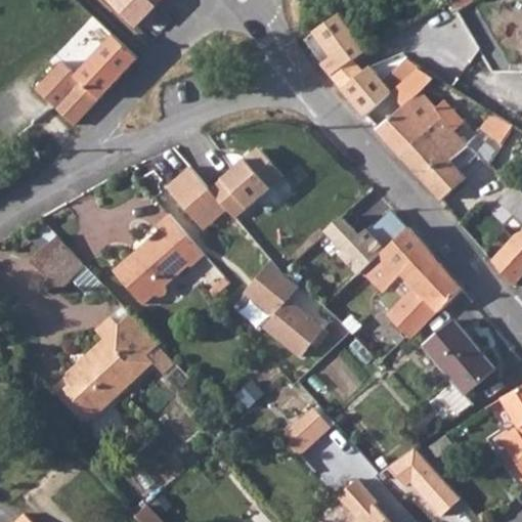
[(109,0),(135,26),(159,0),(109,0)]
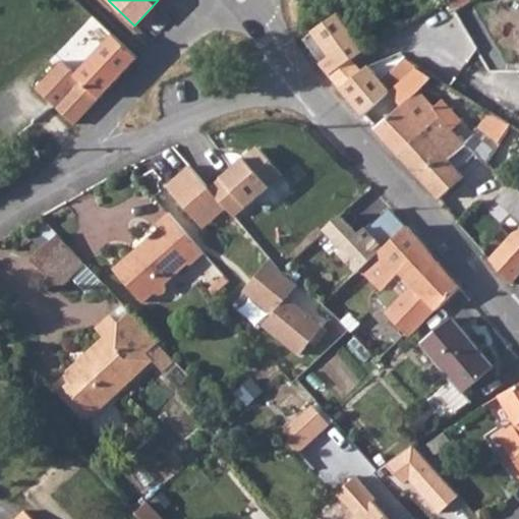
[(327,76),(353,55),(359,49),(356,47),(354,43),(356,39),(337,15),(311,35),(329,56),(316,65),(327,76)]
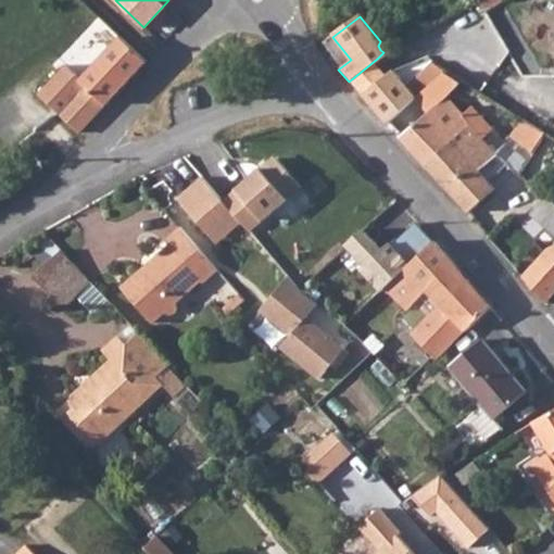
[(65,70),(37,100),(79,135),(146,60),(121,37),(79,83),(65,70)]
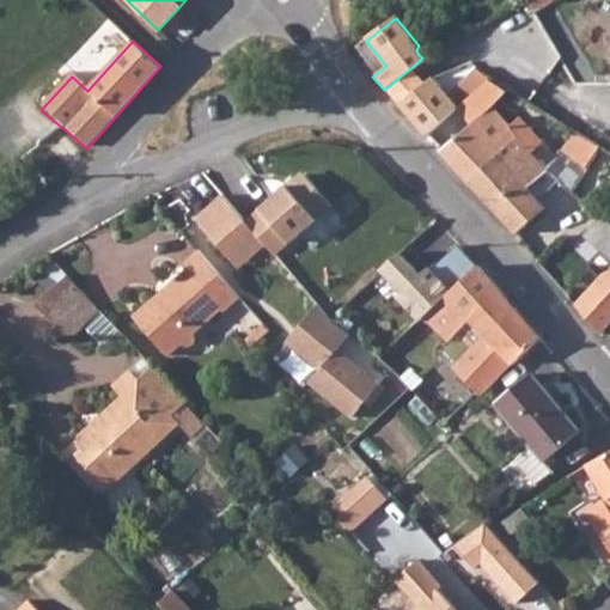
[(422,58),(415,65),(435,87),(441,81),(422,58)]
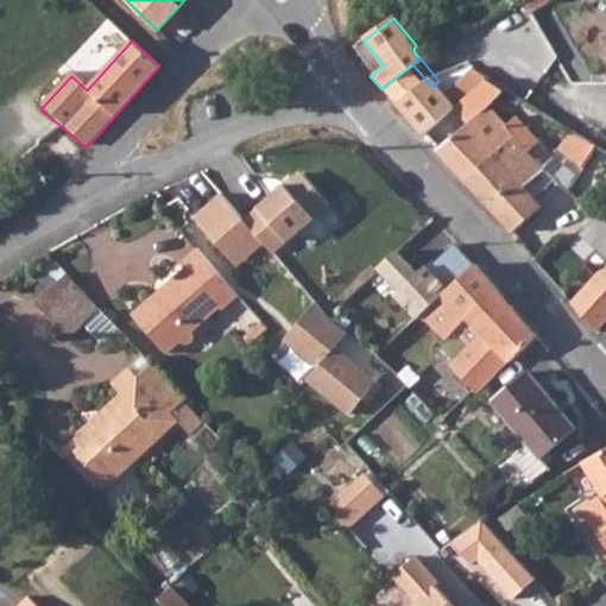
[(433,87),(412,64),(382,89),(422,136),(450,109),(443,100),(433,87)]
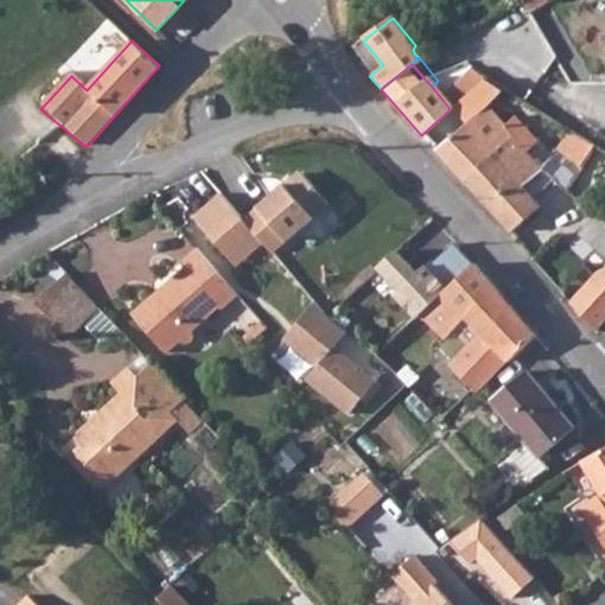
[(540,170),(552,160),(514,118),(502,127),(485,109),(435,152),(459,179),(510,137),(540,170)]
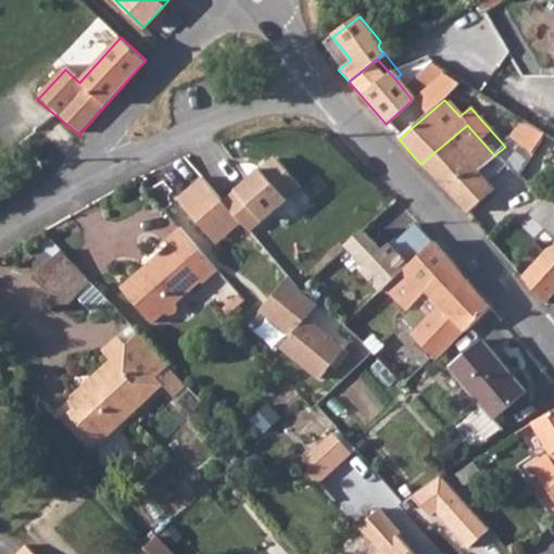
[(504,167),(515,179),(526,160),(511,143),(505,147),(494,155),(467,125),(420,164),(465,216),(490,193),(483,185),(504,167)]
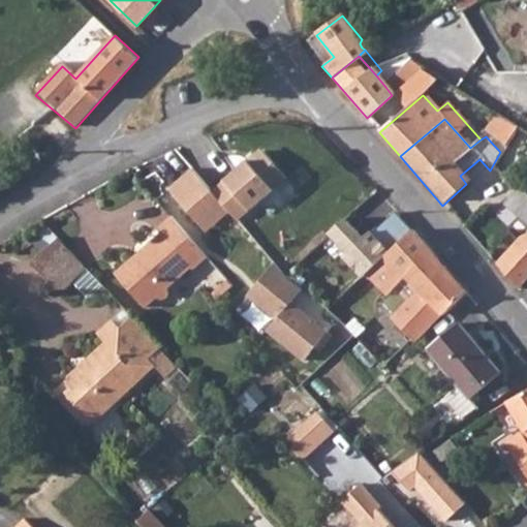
[(248,165),(246,162),(211,193),(231,216),(237,222),(285,179),(260,153),(248,165)]
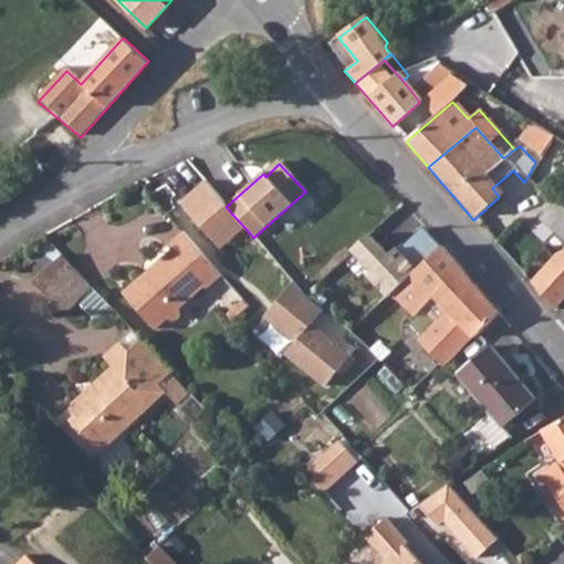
[(248,231),(226,207),(206,184),(179,206),(218,252),(248,231)]
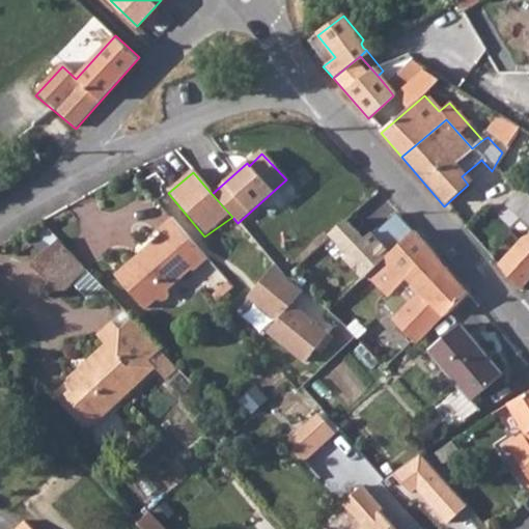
[(501,205),(528,232),(528,204),(514,192),(501,205)]
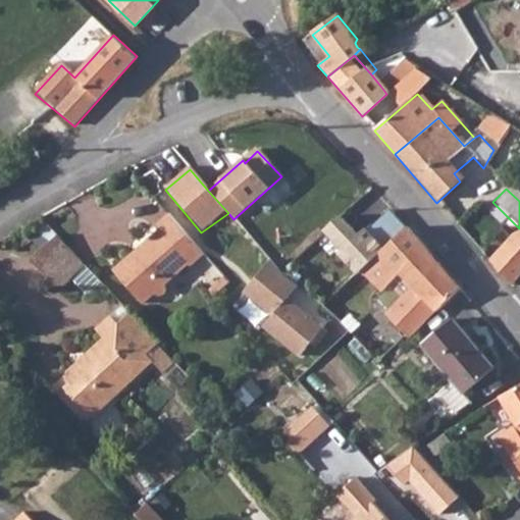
[(355,272),(360,267),(406,223),(387,207),(364,229),(362,227),(354,235),(339,218),(324,232),(341,248),(336,253),(355,272)]
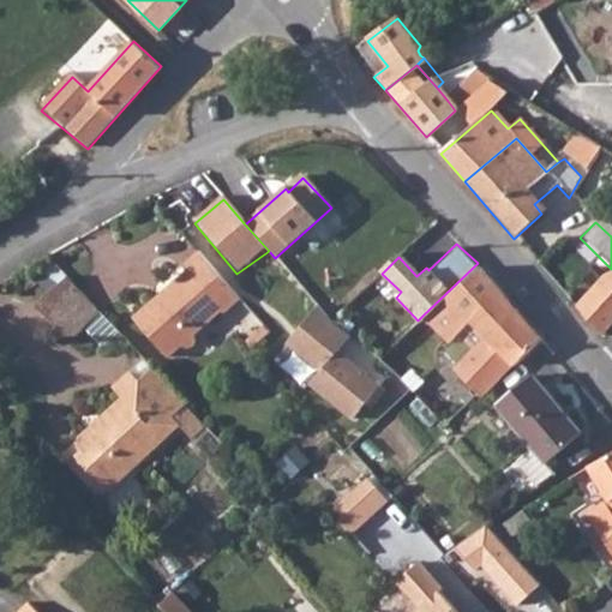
[(178,348),(183,351),(186,351),(191,351),(192,348),(195,346),(195,345),(193,340),(192,339),(217,315),(223,316),(241,299),(197,250),(179,267),(183,271),(129,319),(165,360),(178,348)]
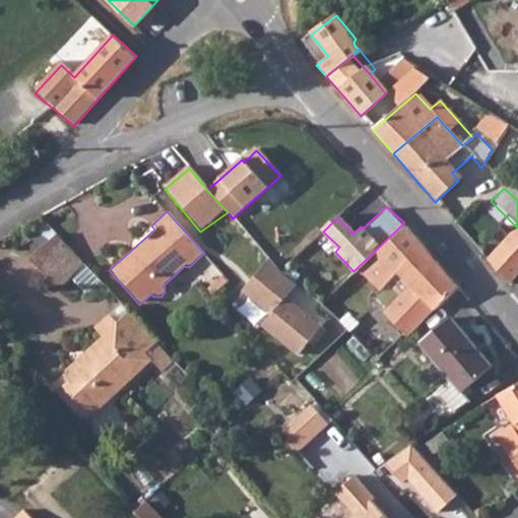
[(404,222),(359,266),(376,283),(399,263),(422,243),(404,222)]
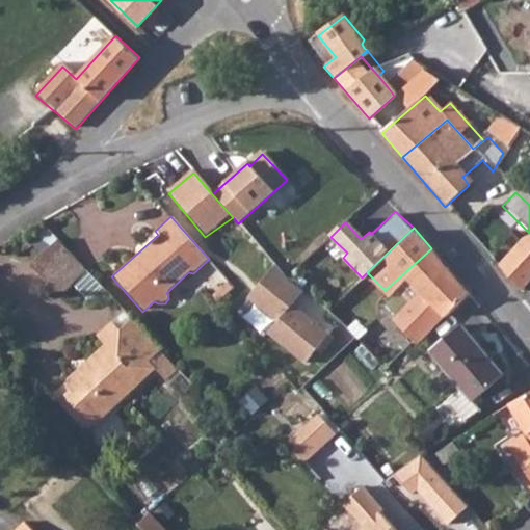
[(529,234),(522,238),(515,244),(494,267),(517,293),(529,276),(529,234)]
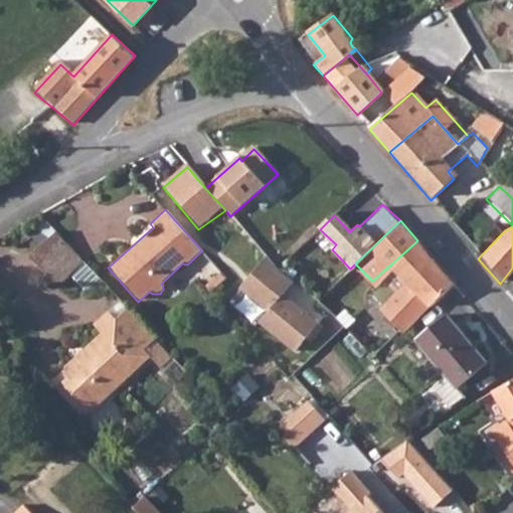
[(478,259),(499,236),(492,230),(471,251),(478,259)]
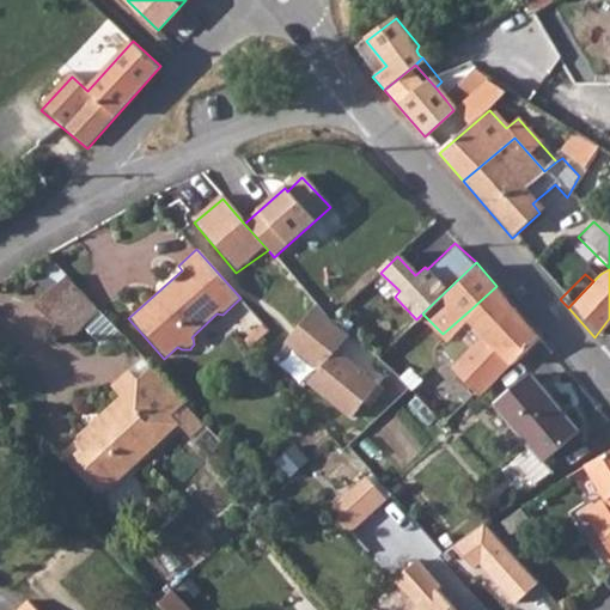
[(72,345),(84,333),(102,317),(66,279),(36,306),(72,345)]
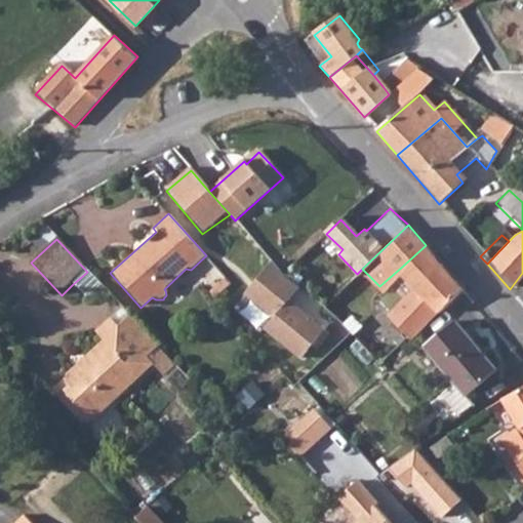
[(426,245),(403,266),(423,290),(439,309),(441,312),(465,290),(426,245)]
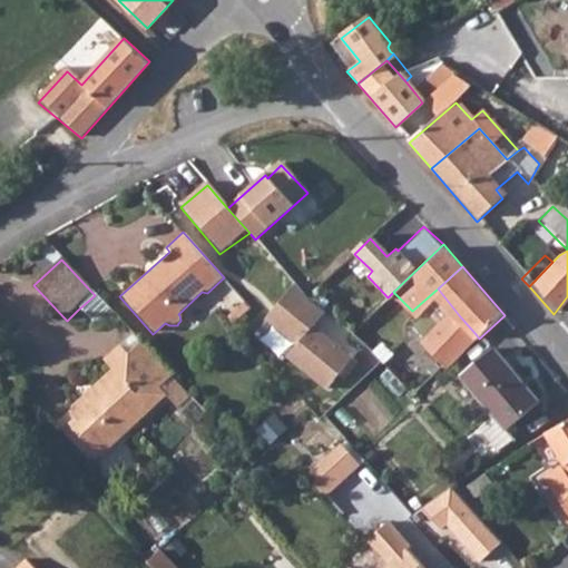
[(295,284),(267,320),(299,345),(290,358),(329,389),(354,356),(315,325),(325,311),(309,299),(295,284)]
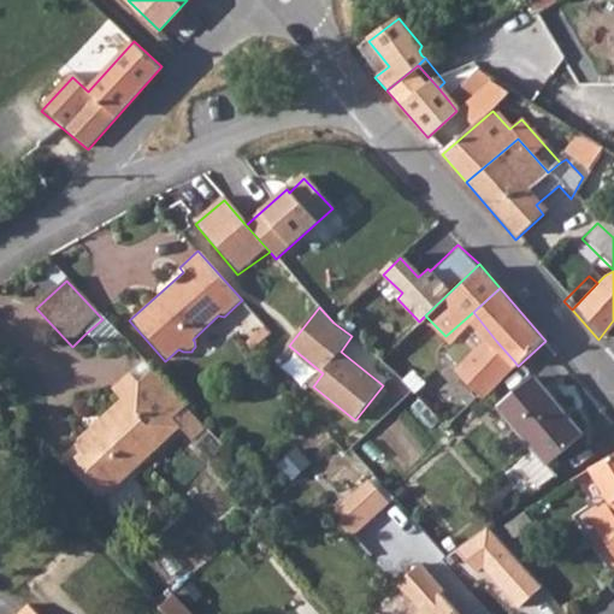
[(102,319),(84,335),(100,350),(117,334),(102,319)]
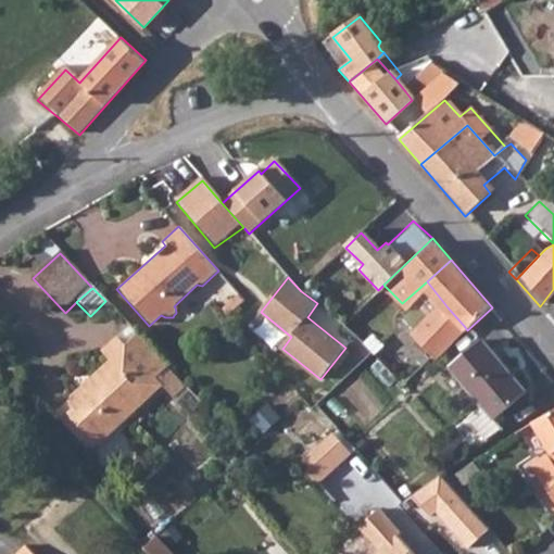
[(431,355),(465,327),(448,307),(416,337),(431,355)]
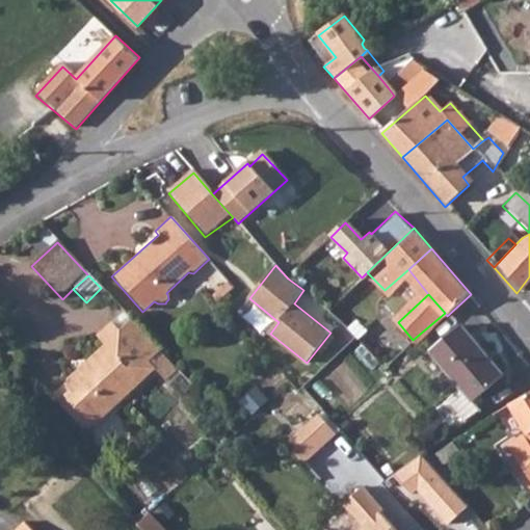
[(173,362),(131,317),(122,328),(135,344),(163,372),(173,362)]
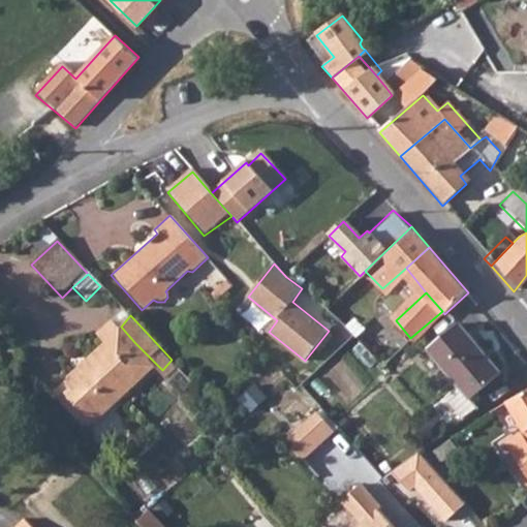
[(155,365),(134,342),(121,327),(113,319),(97,334),(104,342),(66,379),(64,384),(66,390),(69,393),(66,396),(93,423),(155,365)]
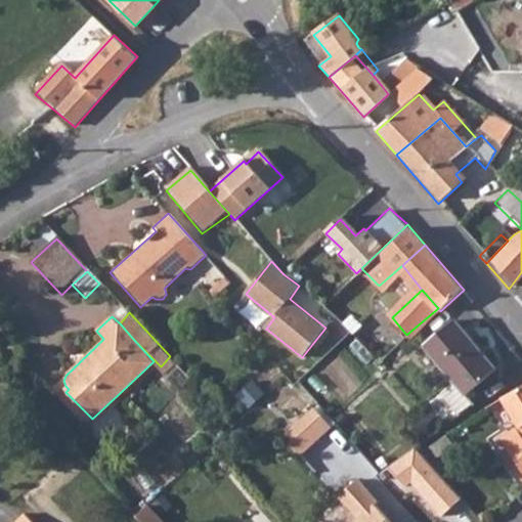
[(466,392),(495,365),(453,318),(424,343),(455,383),(442,393),(458,411),(472,402),(466,392)]
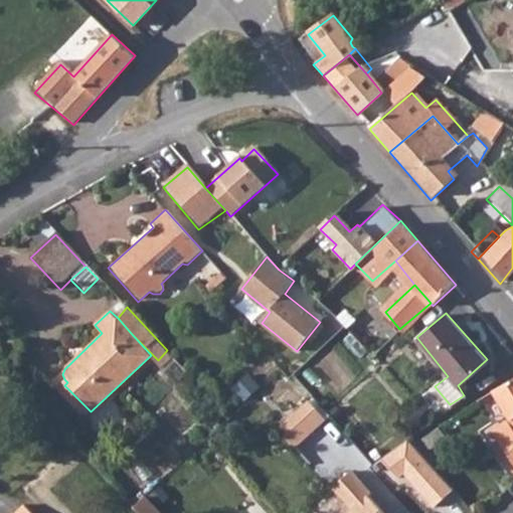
[(512,374),(493,388),(510,416),(491,429),(512,463),(512,374)]
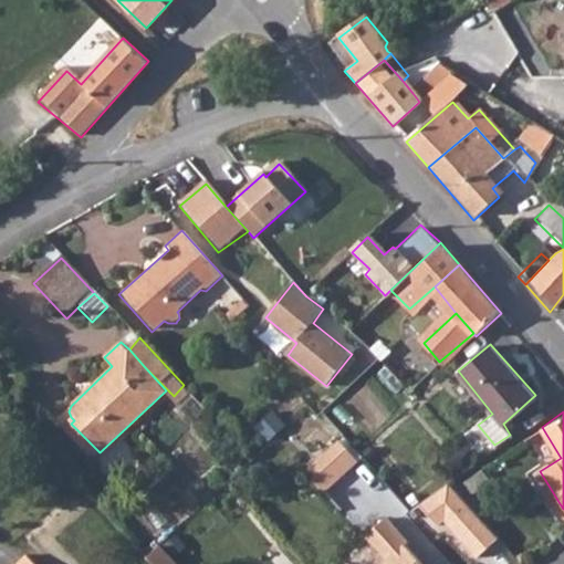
[(311,476),(331,494),(361,465),(342,446),(311,476)]
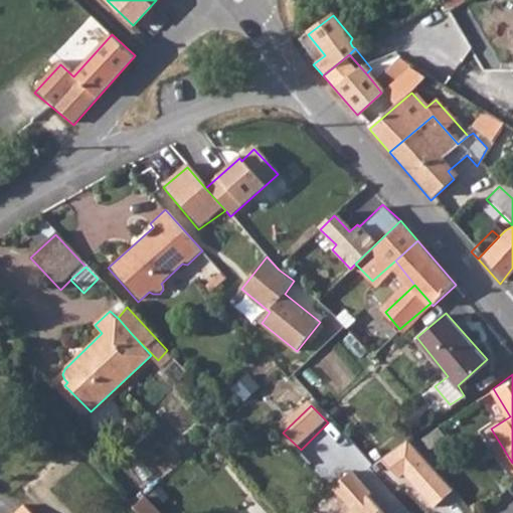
[(455,488),(473,471),(434,428),(406,446),(418,459),(424,455),(455,488)]
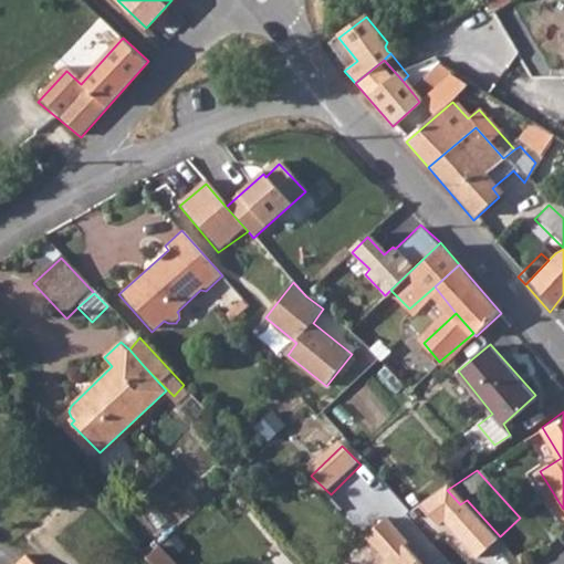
[(420,563),(405,546),(409,542),(392,521),(371,540),(389,561),(386,563),(420,563)]
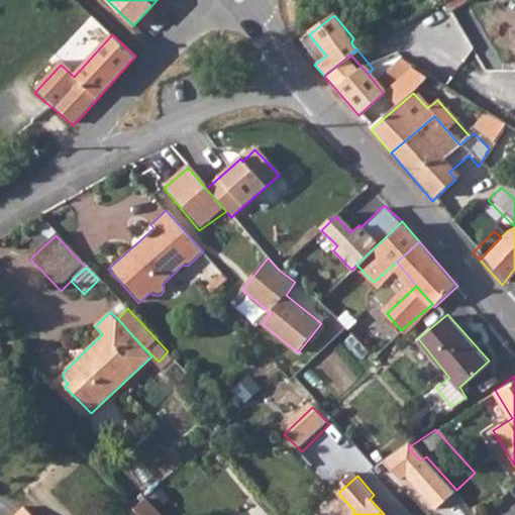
[(400,487),(424,514),(426,514),(435,505),(411,478),(400,487)]
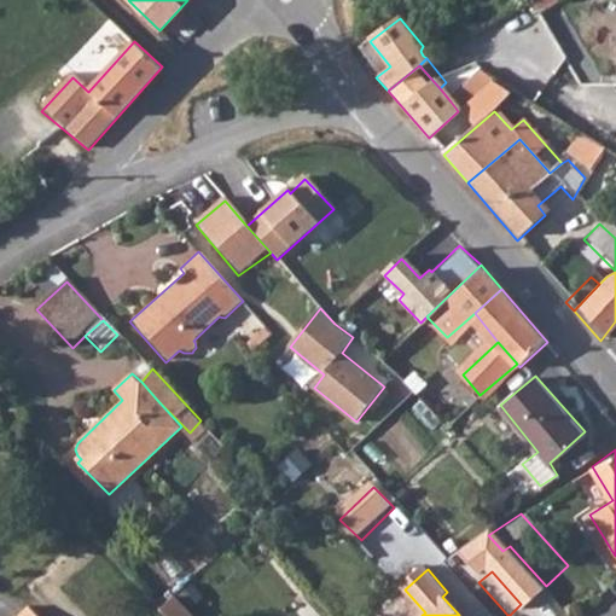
[(196,615),(176,594),(161,609),(167,615),(196,615)]
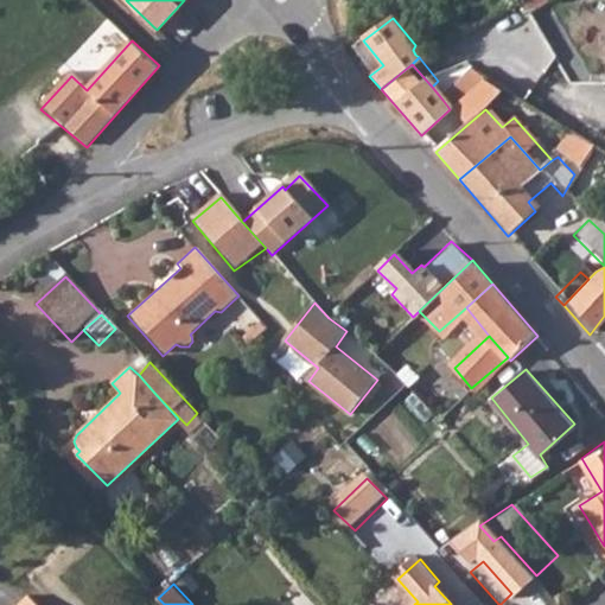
[(42,604),(31,592),(17,604),(42,604)]
